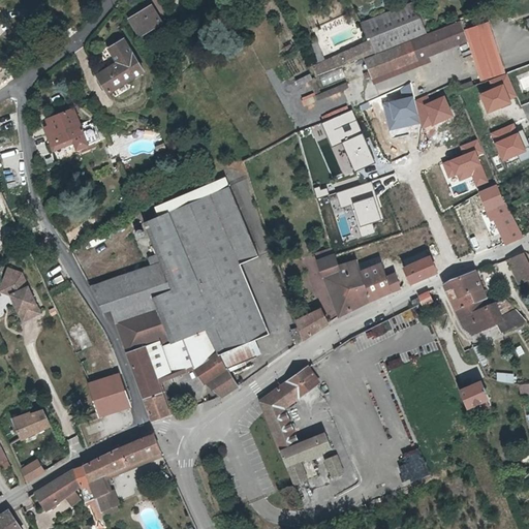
[(428,36),(427,35),(415,3),(362,24),(371,42),(377,54),(378,55),(428,36)]
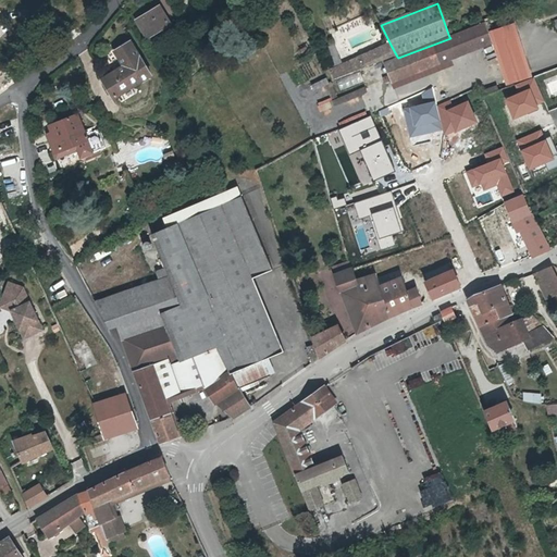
[(169,25),(159,10),(138,22),(148,38),(169,25)]
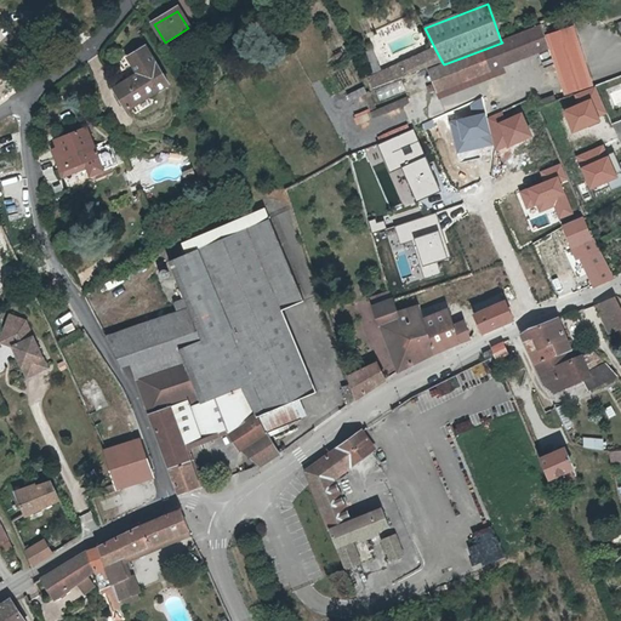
[(491,72),(548,49),(551,49),(547,39),(542,27),(502,43),(444,64),(431,70),(434,81),(439,92),(491,72)]
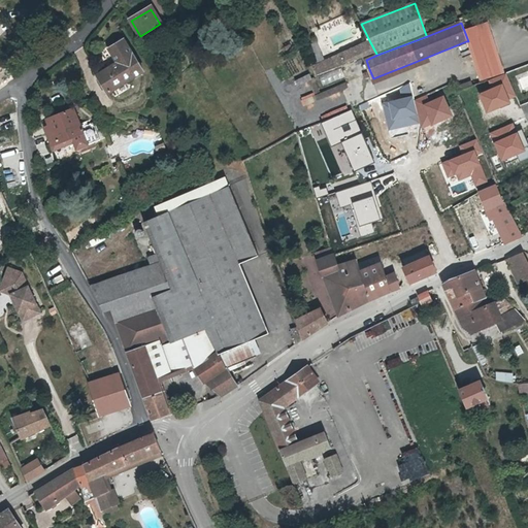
[(488,24),(465,33),(468,41),(466,41),(480,80),(504,71),(488,24)]
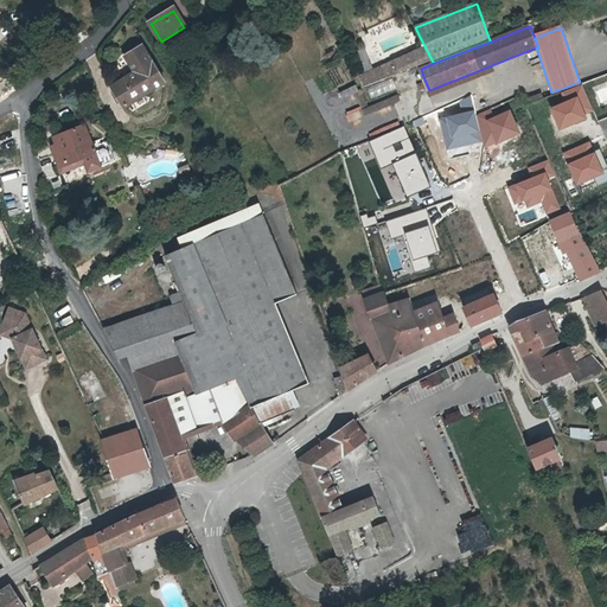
[(126,57),(135,72),(113,88),(126,108),(166,81),(142,46),(126,57)]
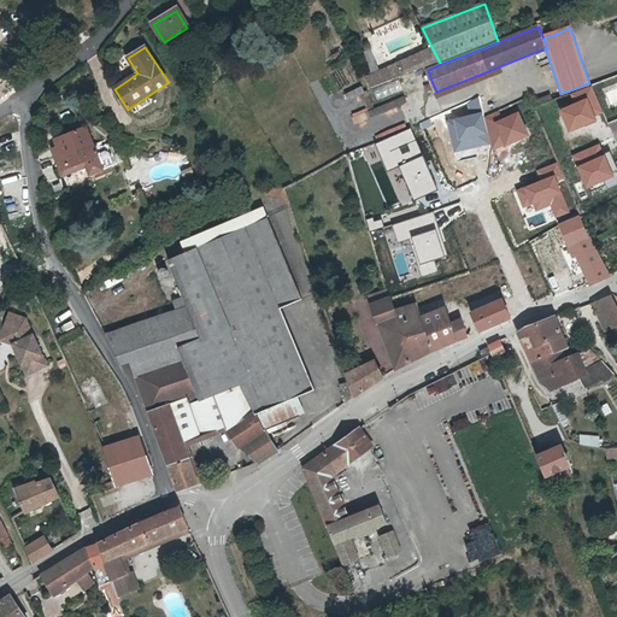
[(404,65),(409,75),(427,68),(440,63),(433,50),(428,52),(427,51),(415,58),(416,59),(404,65)]
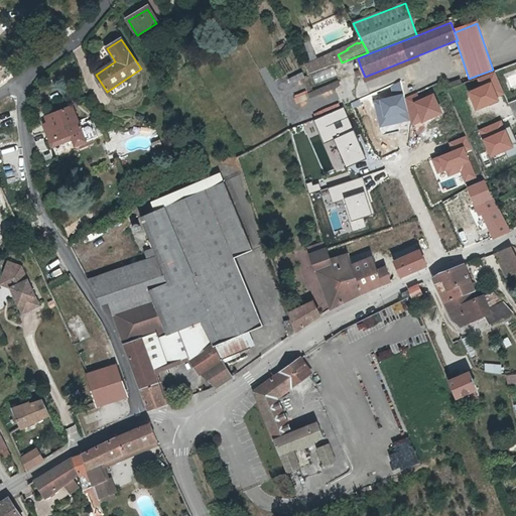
[(313,63),(315,69),(310,73),(311,75),(331,68),(326,57),(313,63)]
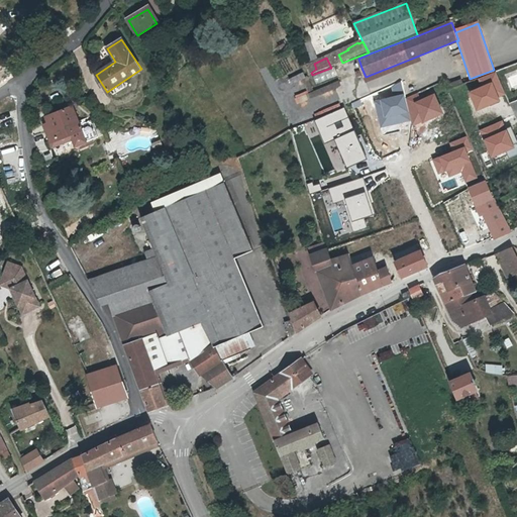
[(314,64),(307,67),(311,73),(316,69),(314,64)]
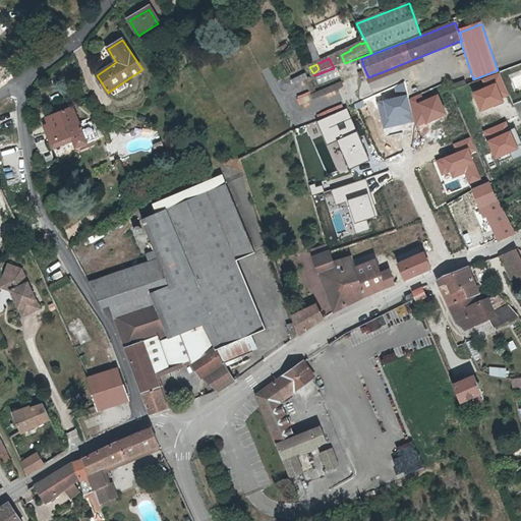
[(294,82),(306,77),(303,71),(292,76),(294,82)]
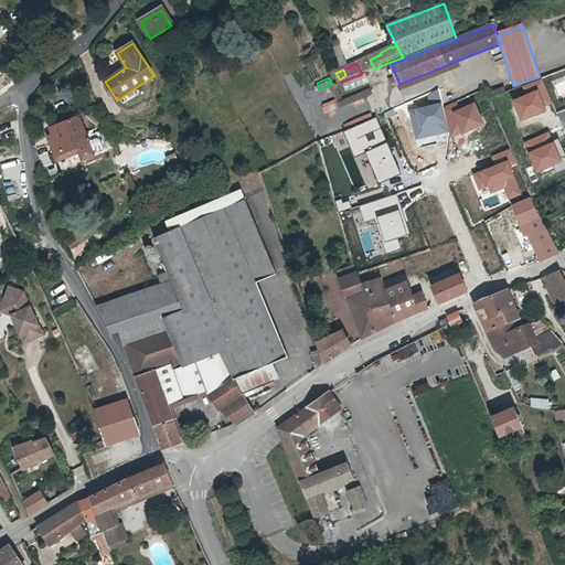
[(545,110),(544,105),(550,103),(541,80),(523,86),(526,96),(513,100),(521,120),(545,110)]
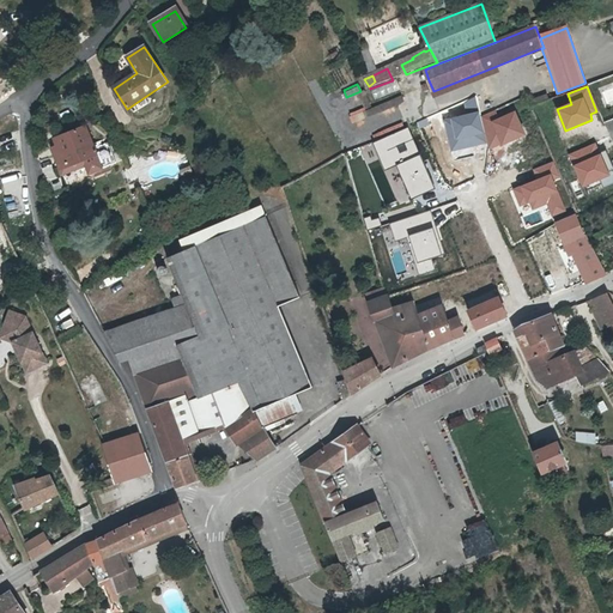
[(353,121),(404,102),(401,93),(351,114),(353,121)]
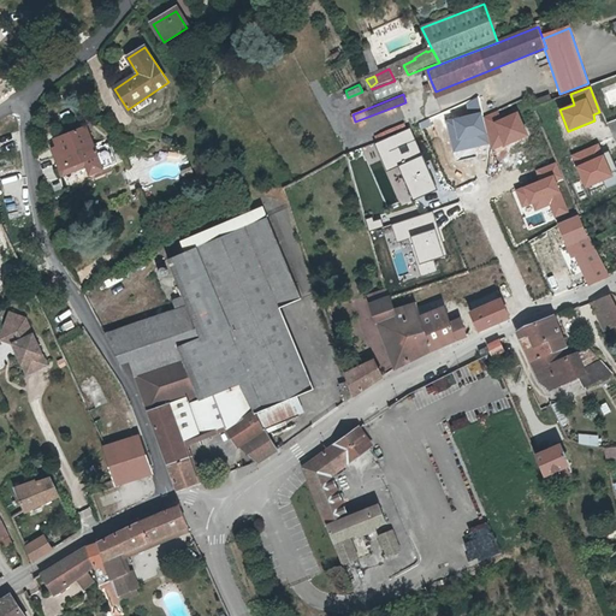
[(483,112),(446,120),(454,150),(490,142),(484,118),(483,112)]
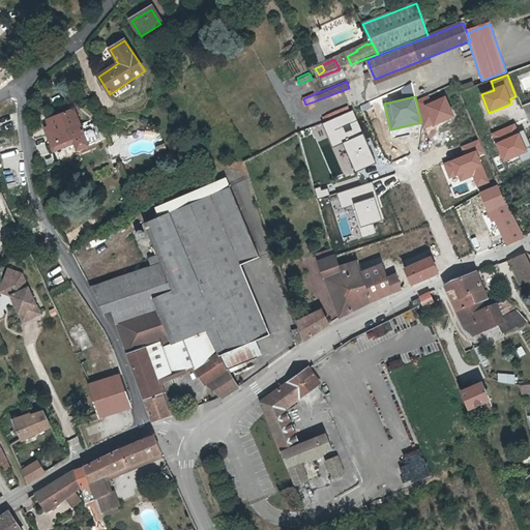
[(428,96),(416,101),(421,122),(422,128),(452,115),(445,97),(431,104),(428,96)]
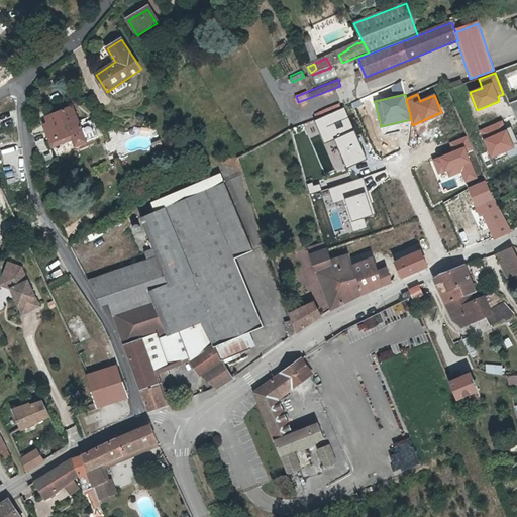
[(46,118),(48,123),(56,140),(71,134),(73,138),(76,146),(98,137),(91,121),(80,126),(73,108),(46,118)]
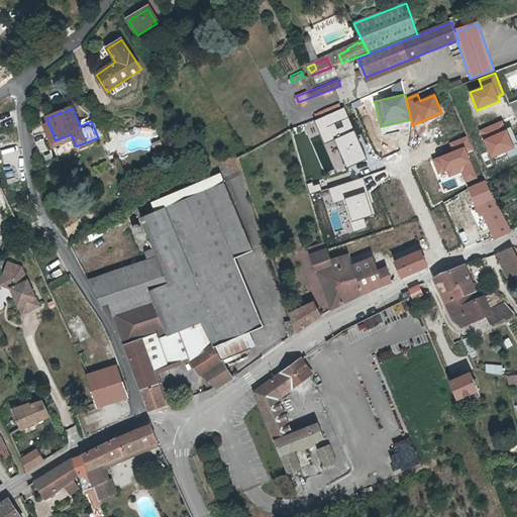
[(343,108),(315,120),(337,172),(366,159),(343,108)]
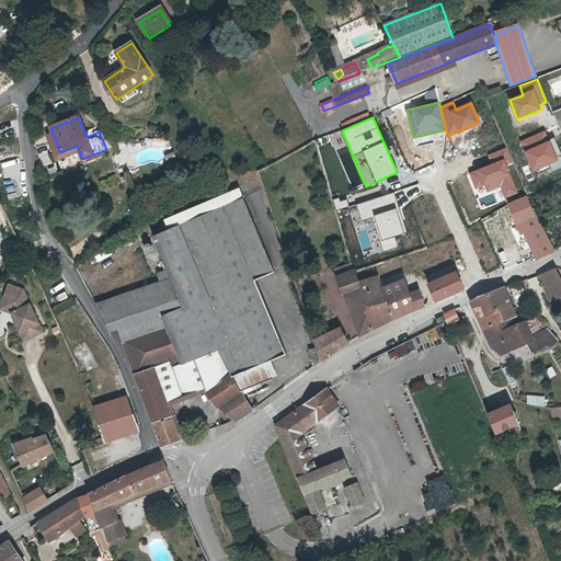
[(545,133),(522,142),(534,171),(557,161),(545,133)]
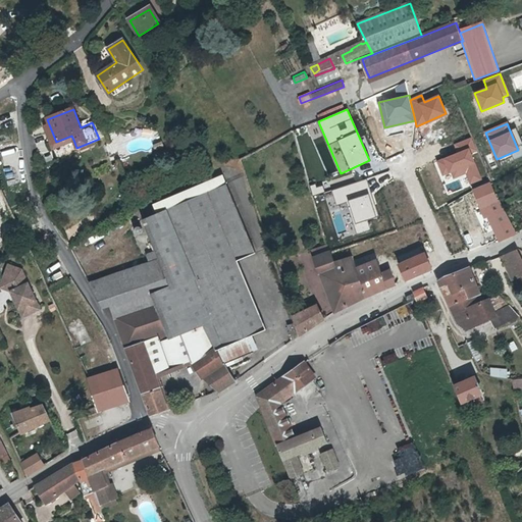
[(53,148),(73,140),(71,136),(56,142),(49,124),(45,126),(53,148)]
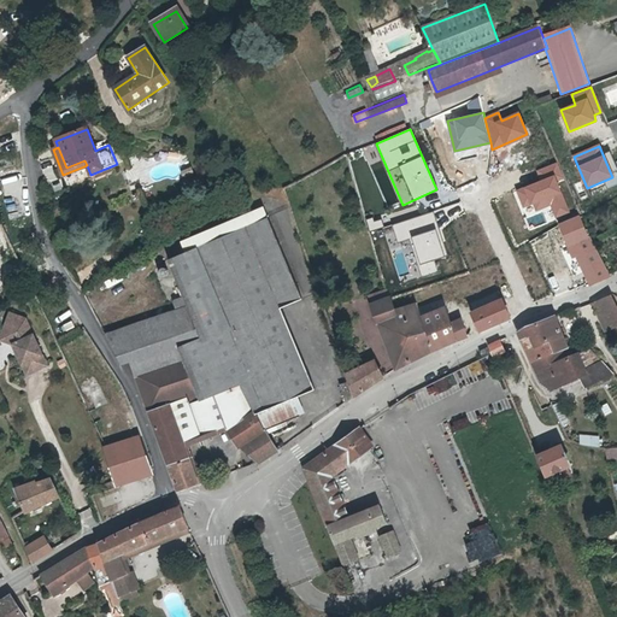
[(538,171),(542,181),(518,191),(526,206),(534,203),(538,210),(552,204),(557,216),(568,211),(556,182),(563,180),(556,164),(538,171)]
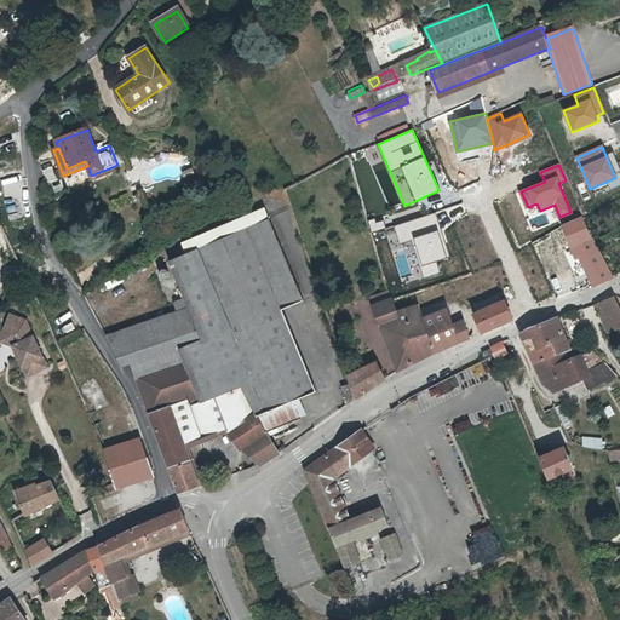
[(401,244),(413,240),(425,276),(438,271),(435,260),(448,257),(435,214),(396,227),(401,244)]
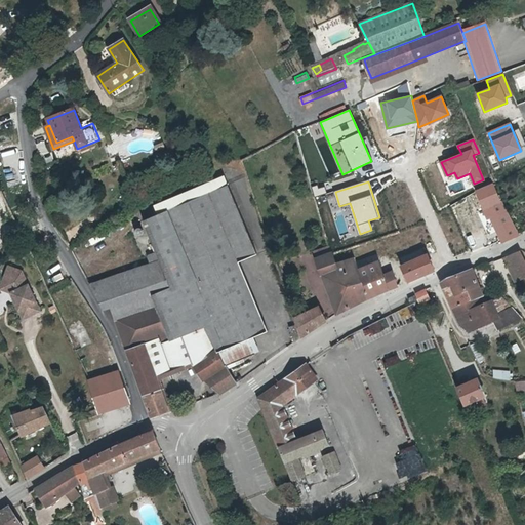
[(508,209),(495,183),(488,186),(483,188),(476,191),(486,212),(488,218),(493,219),(502,241),(503,242),(520,235),(516,228),(508,209)]
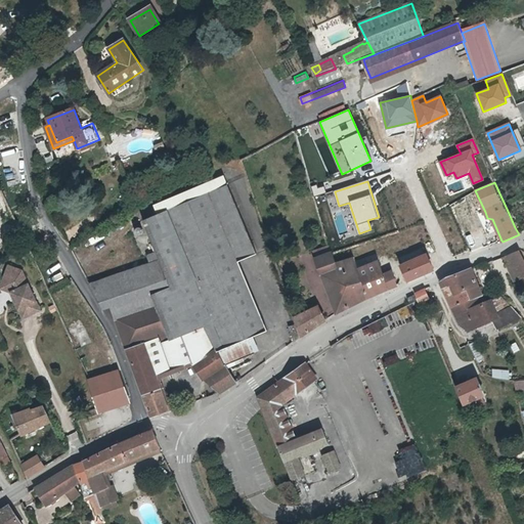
[(145,225),(161,261),(90,286),(94,293),(104,309),(113,307),(153,418),(169,411),(156,373),(168,368),(169,370),(189,363),(202,379),(208,376),(220,393),(231,385),(216,352),(228,347),(265,332),(238,262),(256,255),(228,184),(179,204),(143,219),(145,225)]
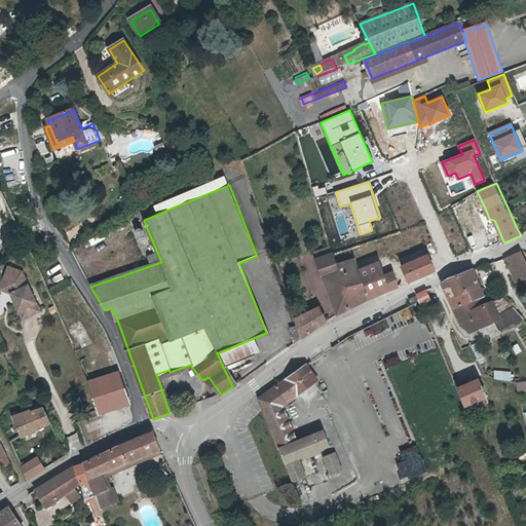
[(475,220),(452,230),(458,243),(481,233),(475,220)]
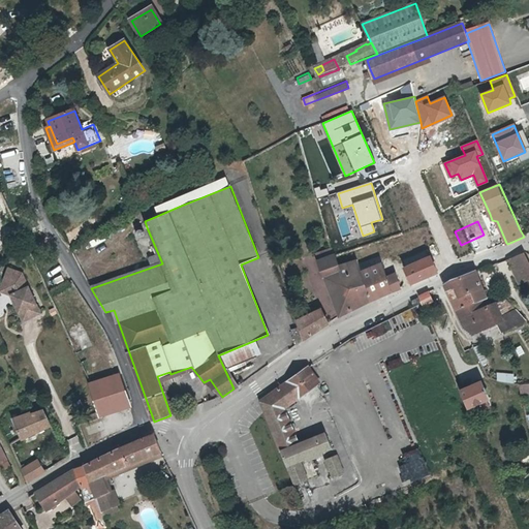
[(319,260),(335,255),(333,249),(333,248),(321,252),(317,253),(319,260)]
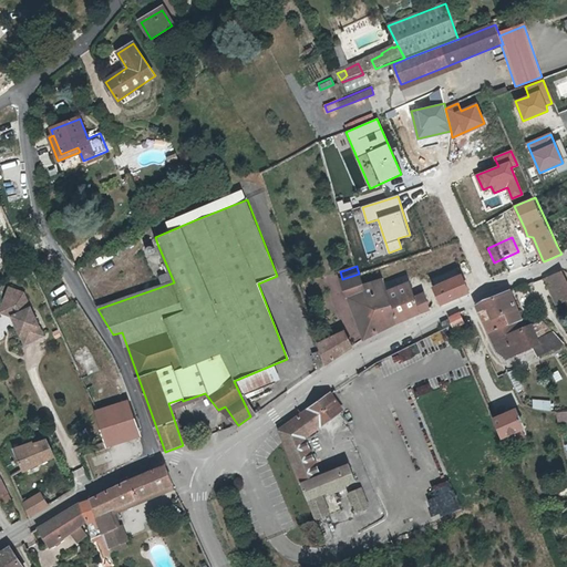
[(556,303),(566,298),(566,282),(562,270),(553,275),(545,278),(556,303)]
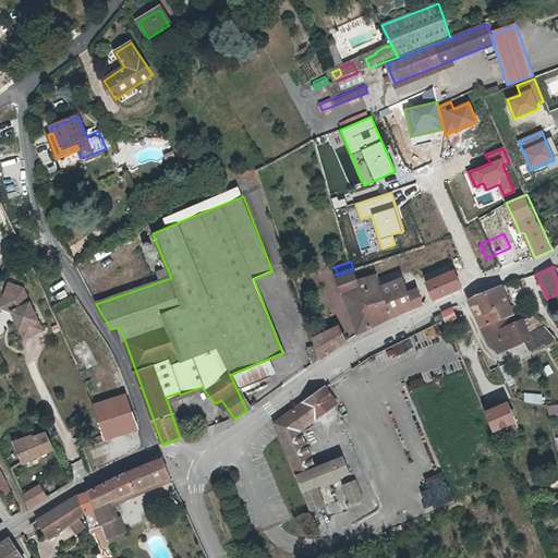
[(356,281),(353,269),(337,275),(343,294),(358,288),(371,328),(392,317),(379,286),(375,276),(356,281)]
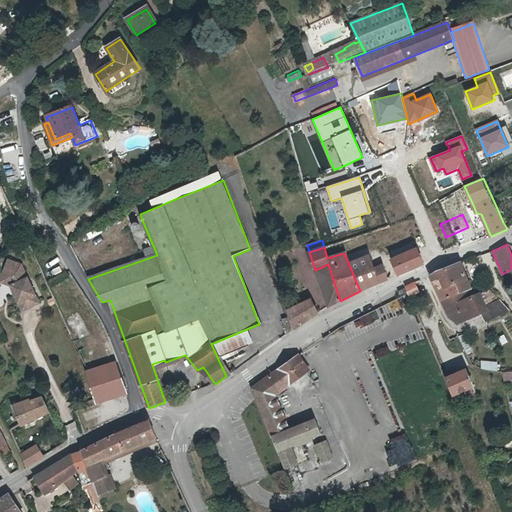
[(416,247),(392,257),(398,274),(423,264),(416,247)]
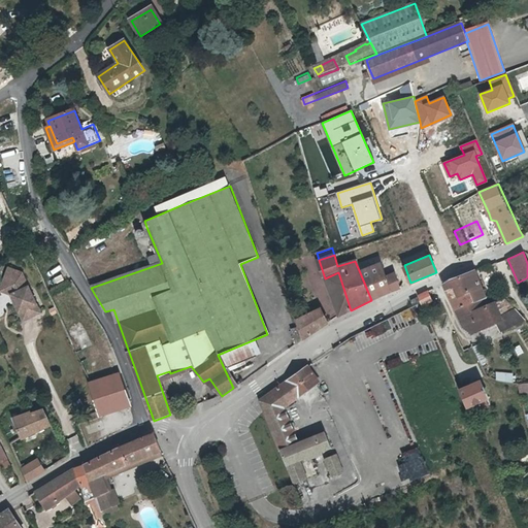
[(387,276),(383,263),(359,270),(371,300),(389,293),(401,288),(395,273),(387,276)]
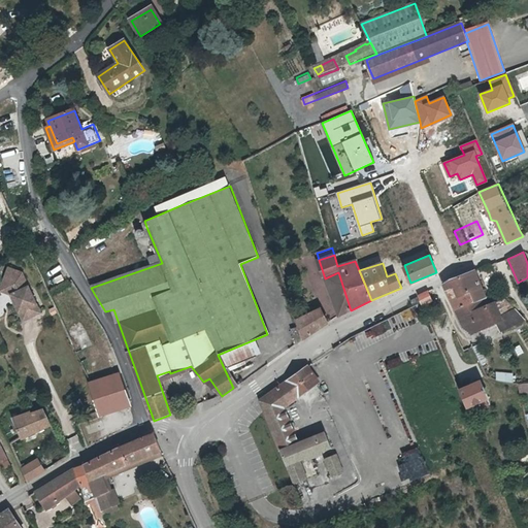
[(8,266),(3,281),(7,282),(4,290),(11,293),(24,318),(40,310),(22,271),(8,266)]
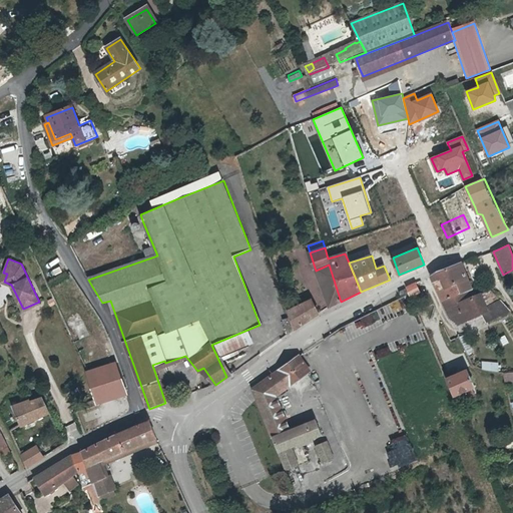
[(431,277),(433,282),(441,278),(446,289),(458,284),(461,293),(470,290),(461,263),(438,271),(431,277)]
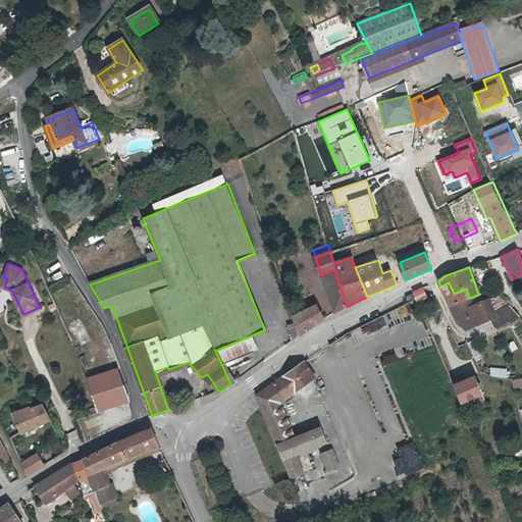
[(334,269),(321,275),(335,313),(347,307),(334,269)]
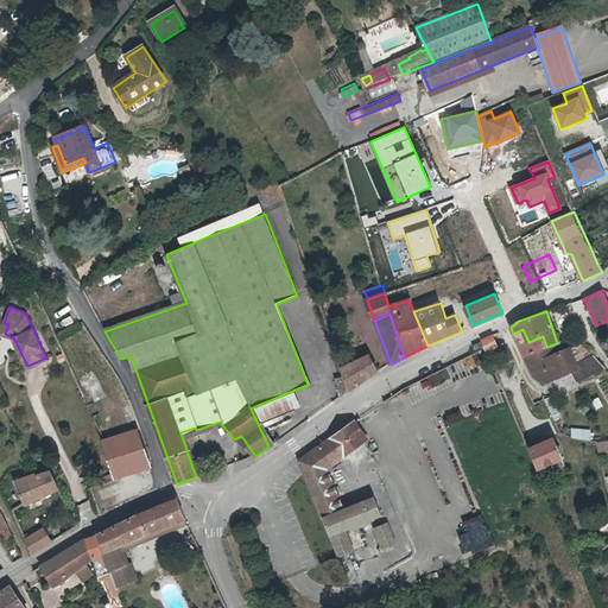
[(513,334),(524,356),(546,347),(543,336),(529,342),(523,329),(513,334)]
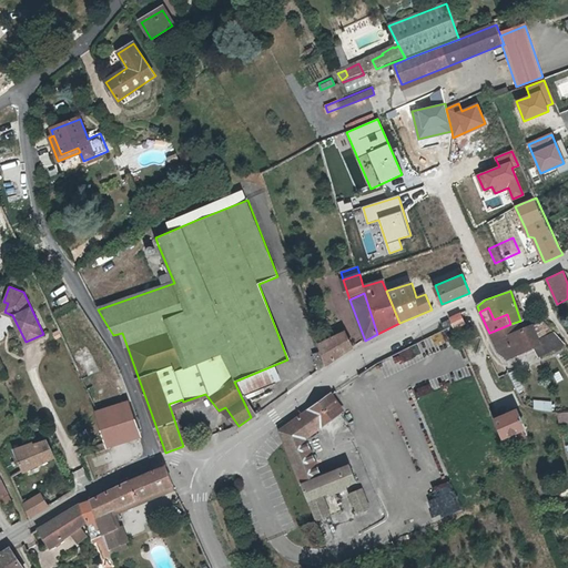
[(467,323),(462,312),(452,316),(455,324),(456,327),(467,323)]
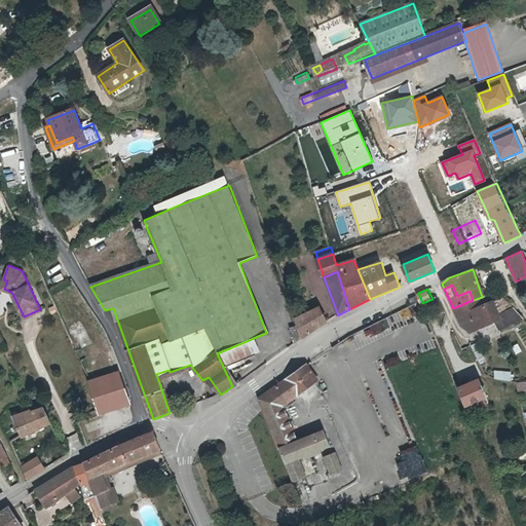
[(500,291),(494,293),(496,299),(502,297),(500,291)]
